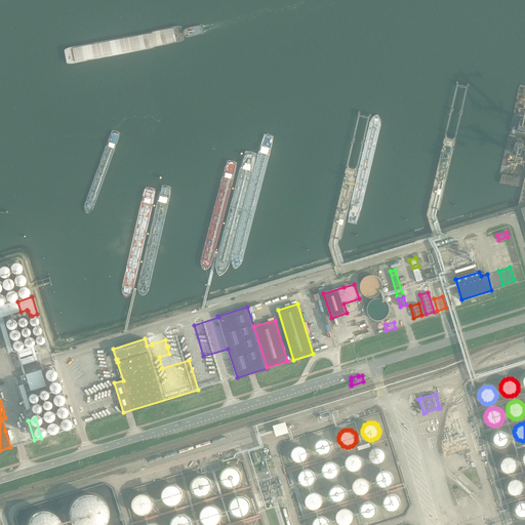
[(509,440),(510,439),(509,437),(509,435),(508,434),(507,433),(506,432),(505,431),(502,430),(500,430),(499,430),(497,431),(496,431),(494,432),(493,433),(492,435),(492,436),(492,438),(492,439),(492,441),(492,443),(493,444),(494,445),(496,446),(497,447),(499,447),(500,447),(502,447),(505,446),(506,446),(507,444),(508,443),(509,442),(509,440)]
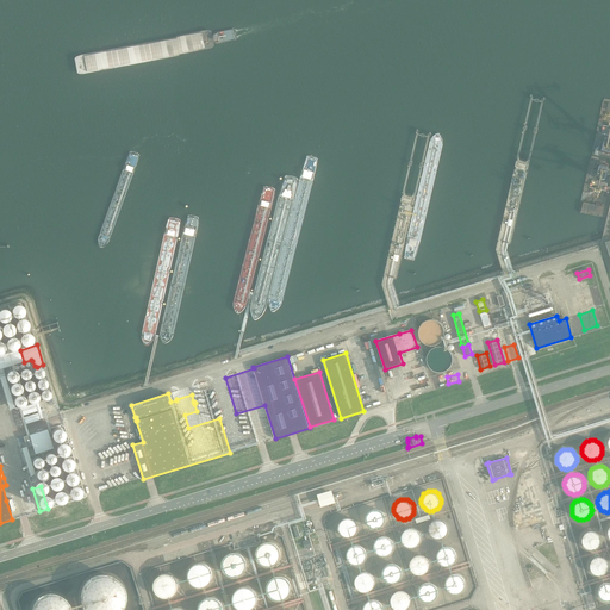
[(386,517),(386,516),(385,514),(385,512),(383,510),(381,509),(379,508),(378,508),(375,508),(373,508),(372,508),(371,509),(368,510),(367,512),(367,514),(366,516),(366,517),(366,520),(367,522),(367,523),(368,524),(371,526),(372,527),(373,527),(375,528),(378,528),(380,527),(381,526),(383,524),(385,523),(385,522),(386,520),(386,517)]
